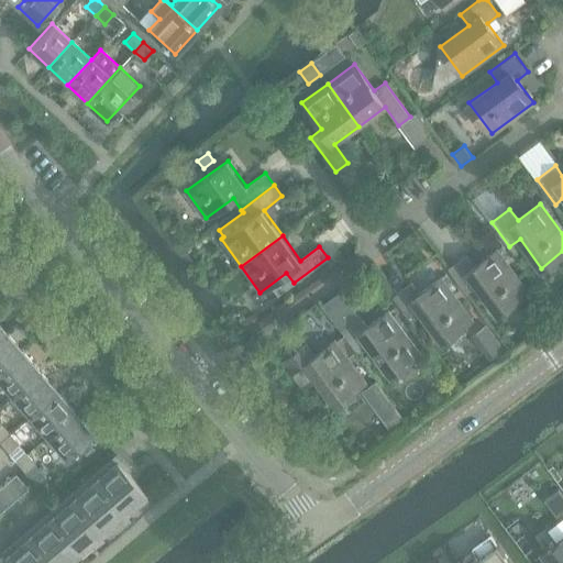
[(467,293),(476,285),(498,315),(530,291),(498,249),(475,265),(466,253),(448,267),(467,293)]
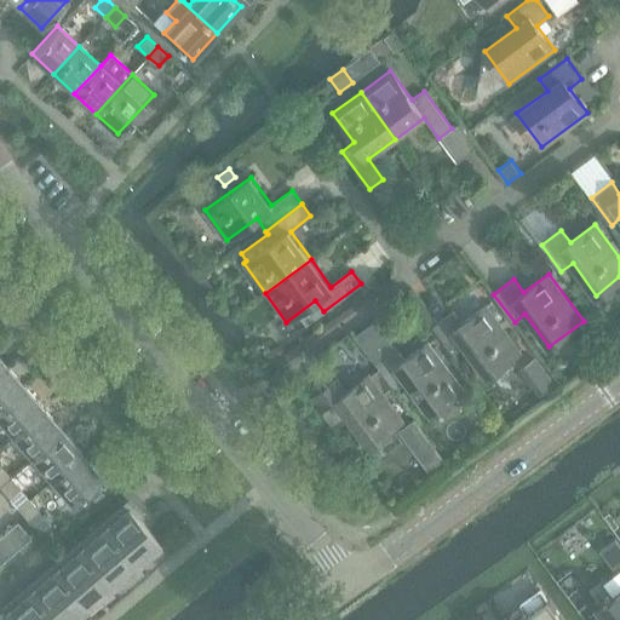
[(453,352),(463,345),(486,377),(521,350),(487,305),(461,323),(453,310),(432,326),(453,352)]
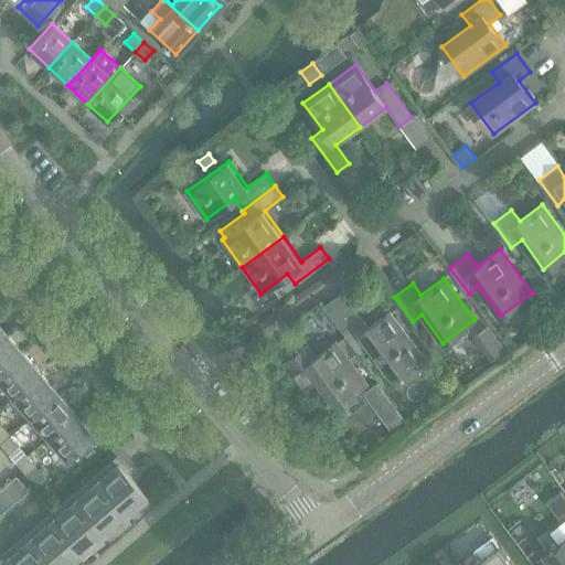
[(391,311),(370,327),(361,316),(342,330),(361,355),(371,349),(394,377),(424,354),(391,311)]
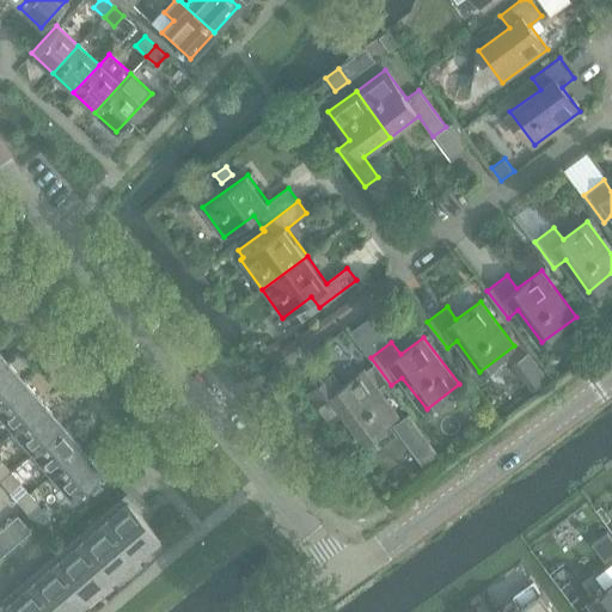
[(277,342),(269,348),(275,356),(283,349),(277,342)]
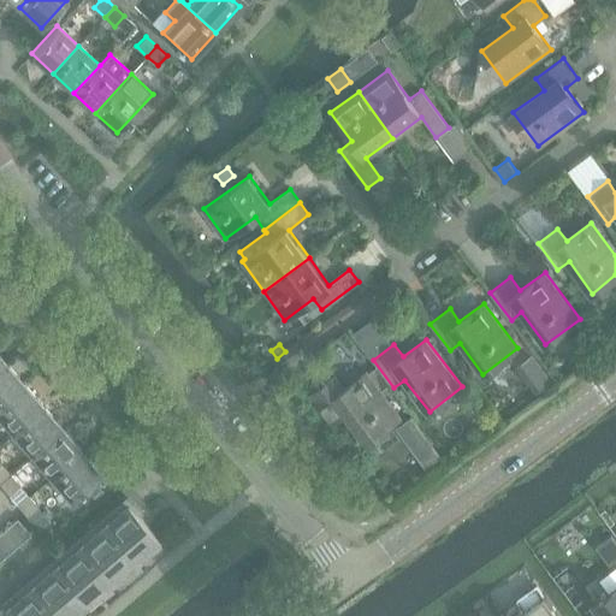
[(0,407),(25,385),(6,363),(0,368),(0,407)]
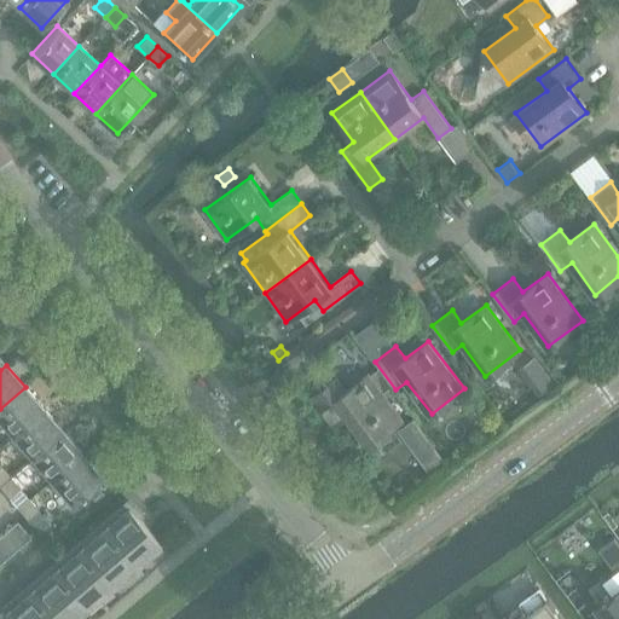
[(548,372),(531,386),(538,394),(555,381),(548,372)]
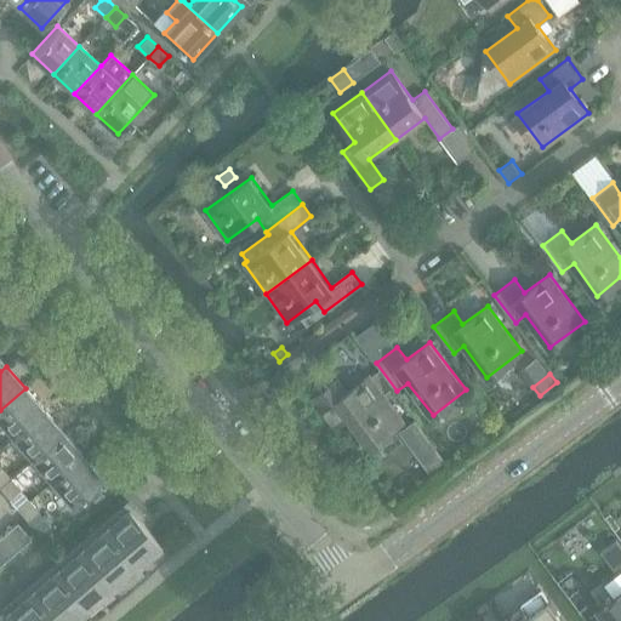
[(369,376),(345,394),(335,381),(315,396),(336,423),(347,415),(370,446),(403,422),(369,376)]
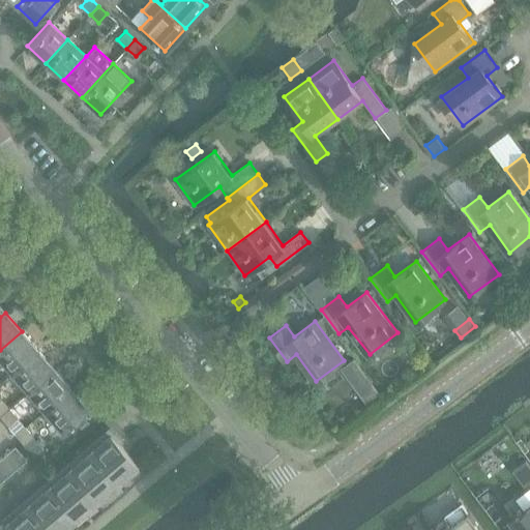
[(8,376),(38,351),(22,331),(0,350),(0,365),(3,363),(11,373),(8,375),(8,376)]
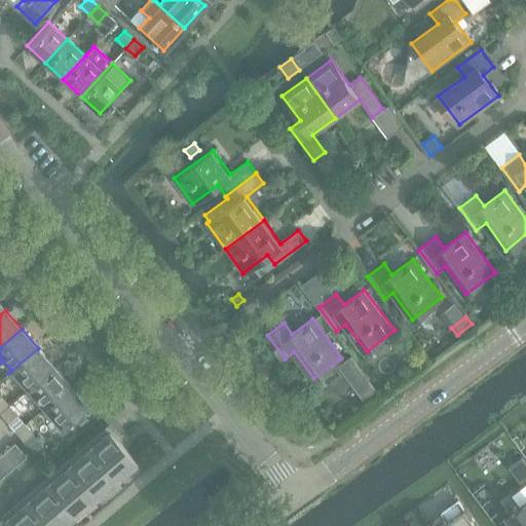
[(25,391),(53,367),(38,348),(8,373),(15,381),(19,379),(27,388),(25,391)]
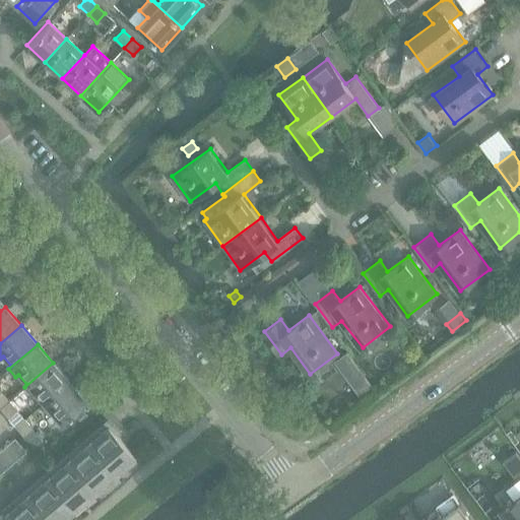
[(347,352),(335,362),(342,372),(343,371),(351,382),(350,383),(359,393),(371,384),(363,374),(354,363),(347,352)]
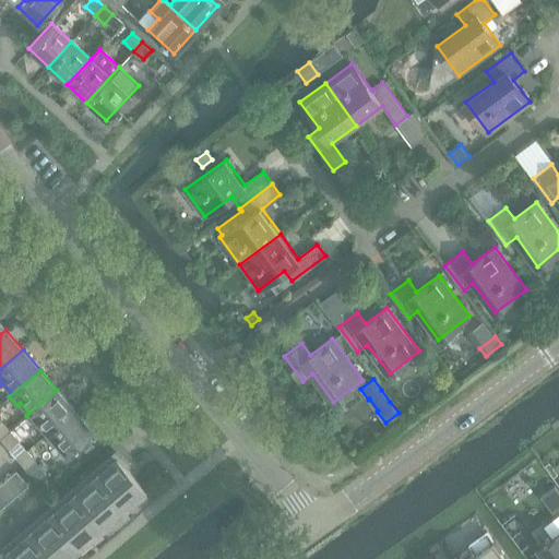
[(37,423),(46,433),(74,409),(57,390),(26,416),(34,425),(37,423)]
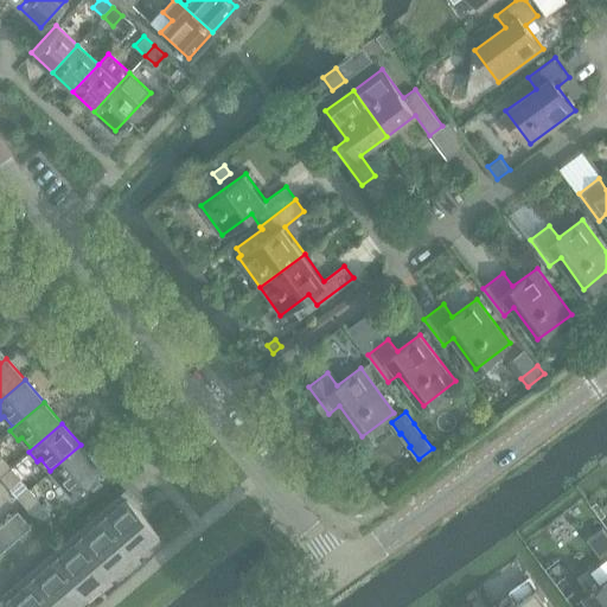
[(69,493),(100,467),(81,445),(50,471),(46,473),(56,484),(58,480),(69,493)]
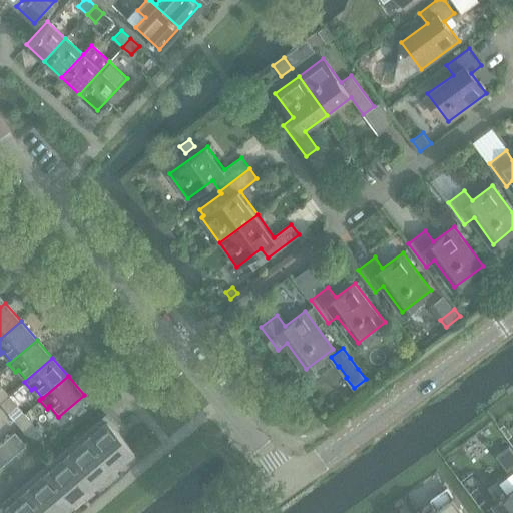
[(17,404),(9,395),(0,402),(0,404),(7,412),(17,404)]
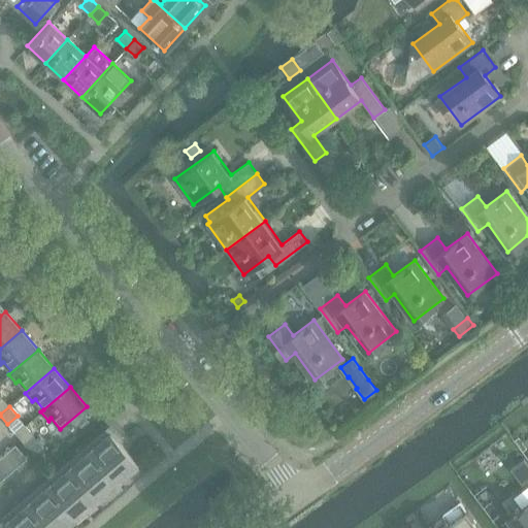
[(81,414),(74,420),(80,428),(88,422),(81,414)]
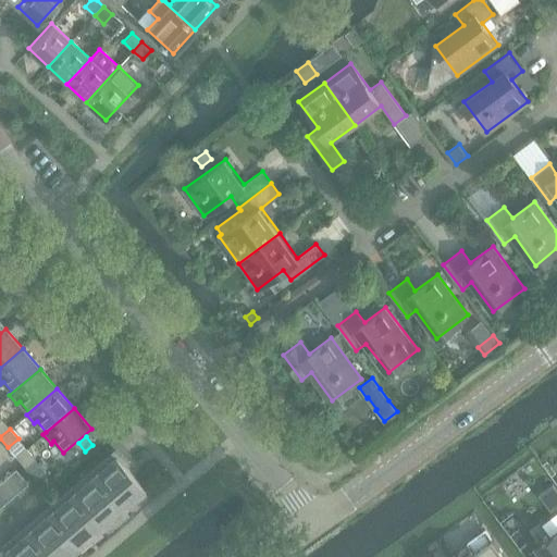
[(35,459),(26,449),(15,458),(24,468),(35,459)]
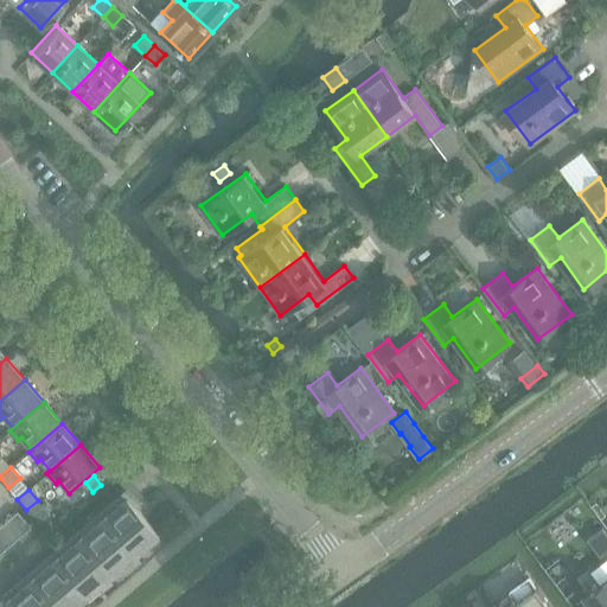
[(71,606),(157,534),(125,496),(4,601),(8,606),(71,606)]
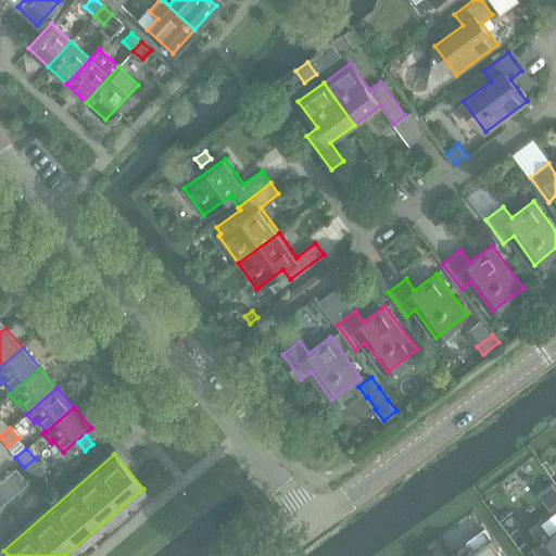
[(9,474),(14,481),(21,476),(15,468),(9,474)]
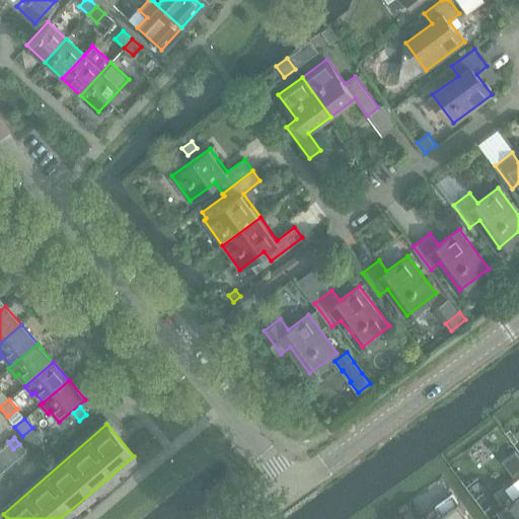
[(13,449),(8,442),(2,447),(8,454),(13,449)]
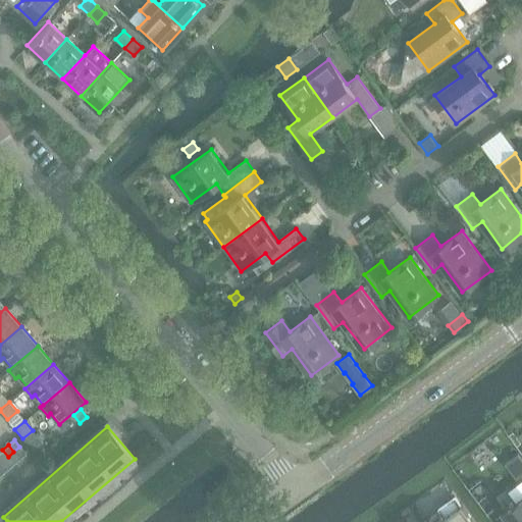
[(19,447),(13,452),(19,458),(25,453),(19,447)]
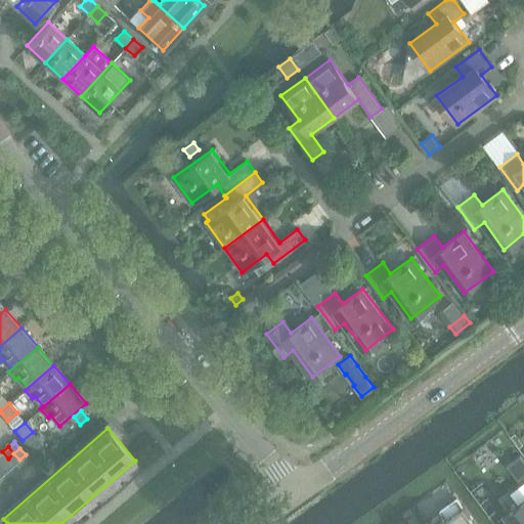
[(13,453),(8,459),(13,466),(19,460),(13,453)]
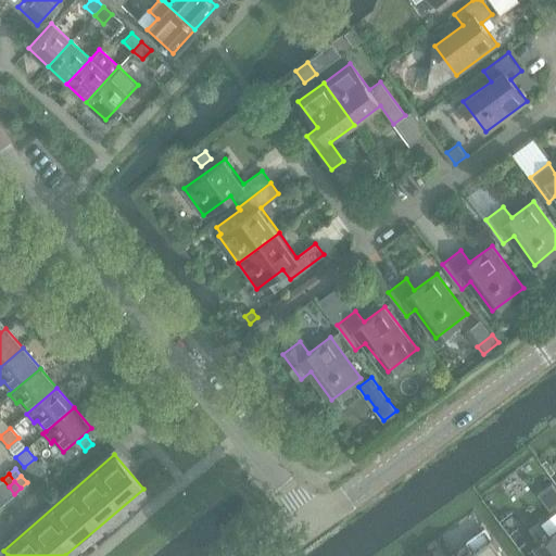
[(9,487),(2,492),(8,500),(14,494),(9,487)]
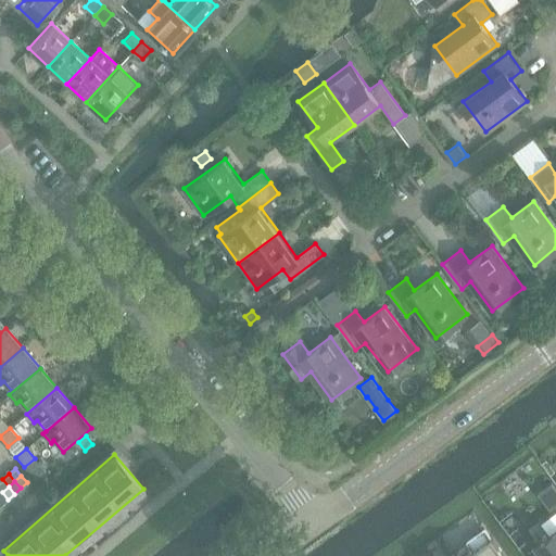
[(555,555),(555,529),(536,544),(544,555),(555,555)]
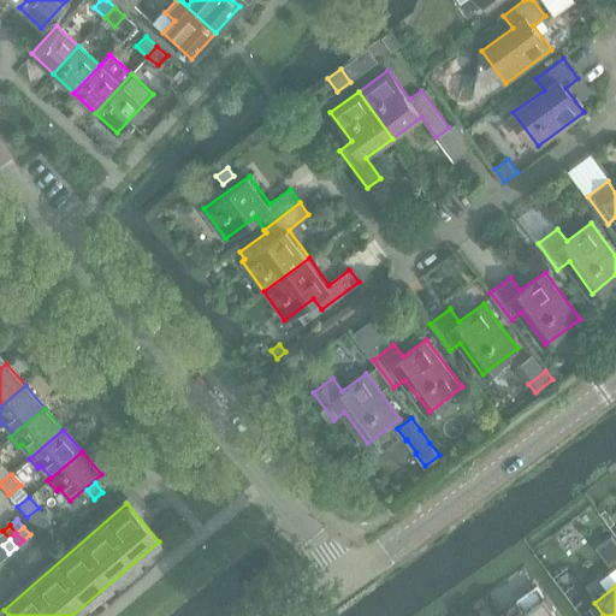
[(561,615),(545,592),(525,606),(520,600),(497,615),(561,615)]
